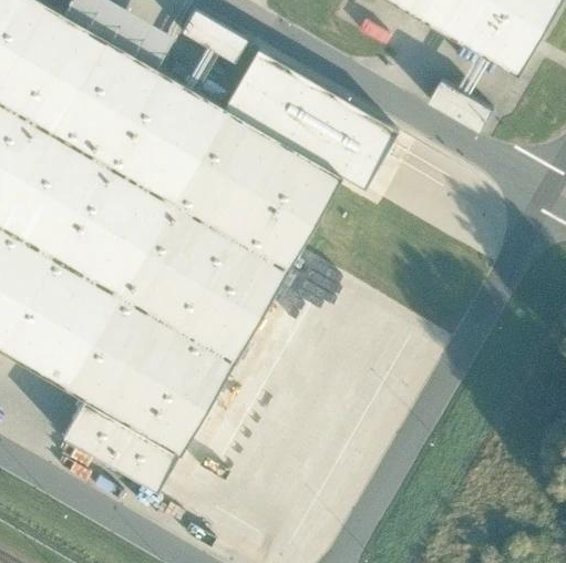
[(0,0),(0,350),(85,401),(61,442),(157,494),(340,178),(226,110),(43,0),(0,0)]
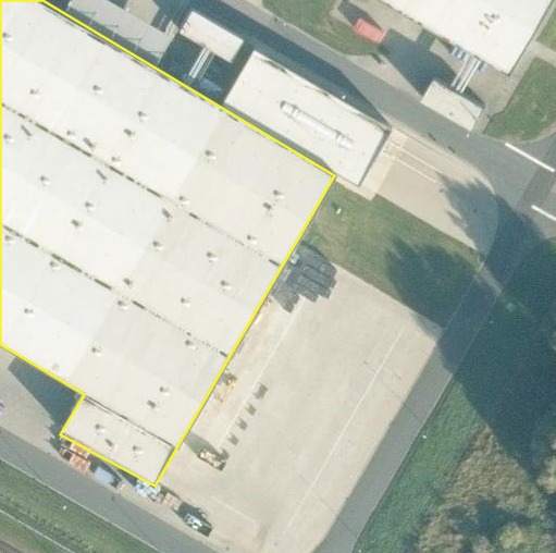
[(553,0),(408,0),(518,62),(553,0)]
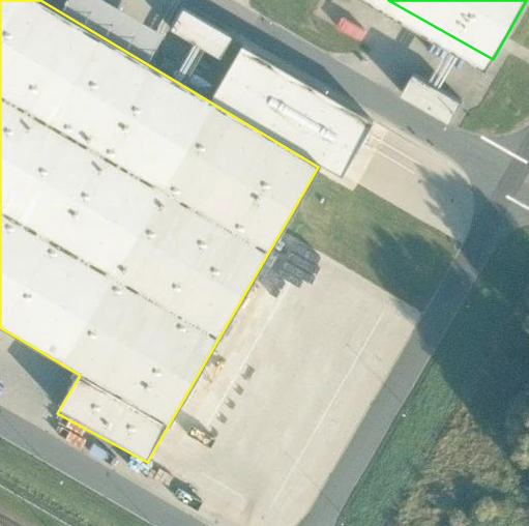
[(210,58),(222,37),(173,9),(162,30),(210,58)]
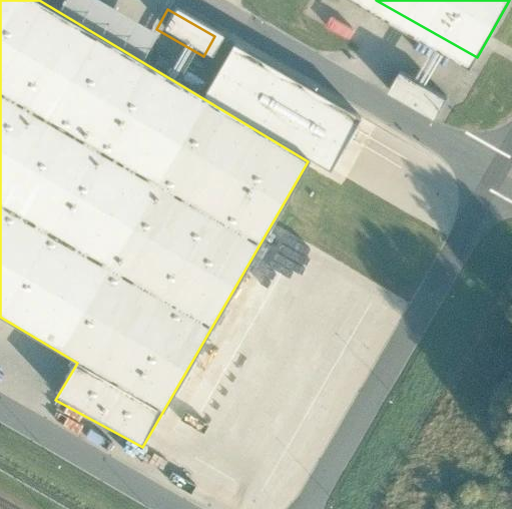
[(235,46),(204,99),(308,161),(329,173),(360,121),(235,46)]
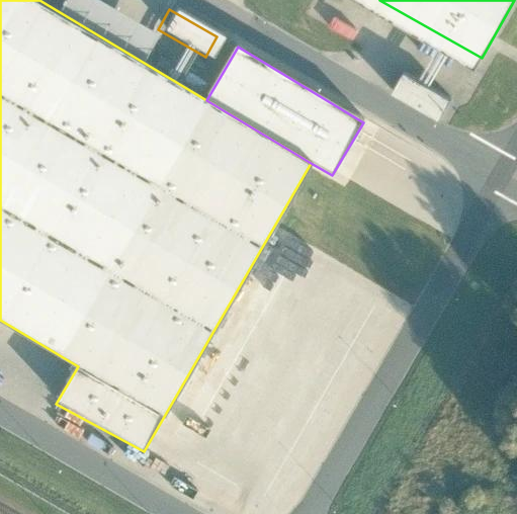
[(452,101),(407,76),(396,94),(442,120),(452,101)]
